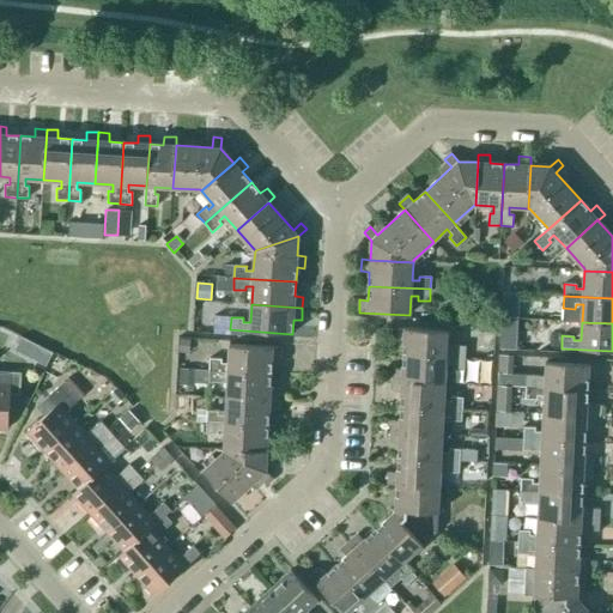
[(404,354),(465,358),(466,346),(454,346),(454,350),(447,350),(448,331),(396,328),(396,340),(404,340),(404,354)]
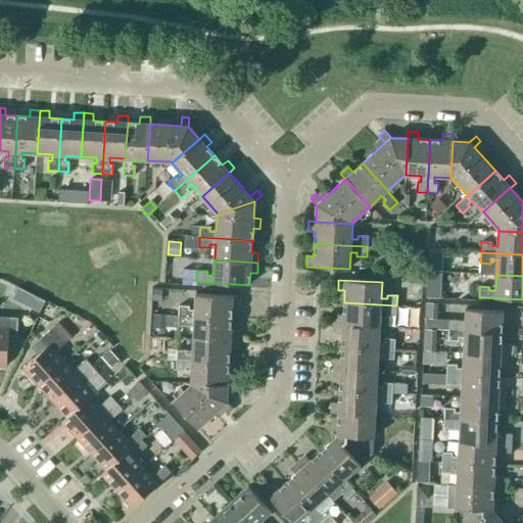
[(426,286),(426,297),(440,298),(441,286),(426,286)]
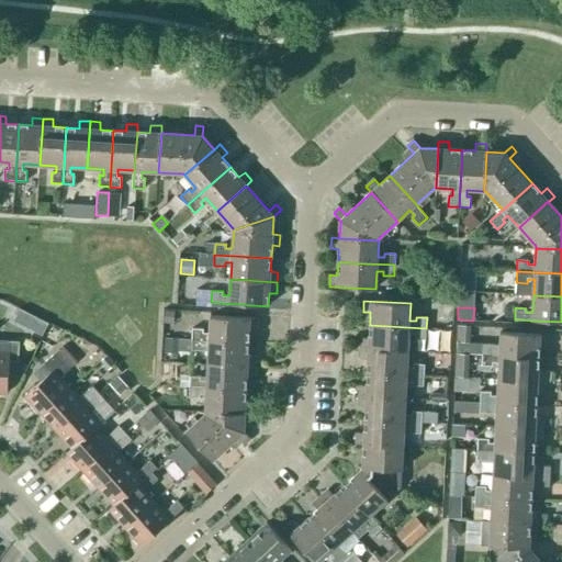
[(165,314),(164,323),(175,324),(175,314),(175,312),(165,311),(165,314)]
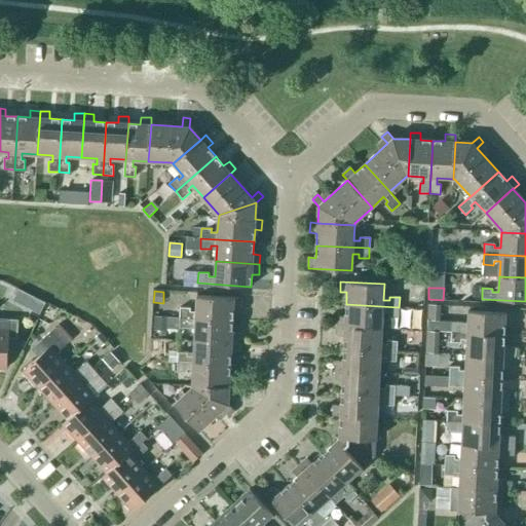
[(38,312),(43,301),(28,294),(23,305),(38,312)]
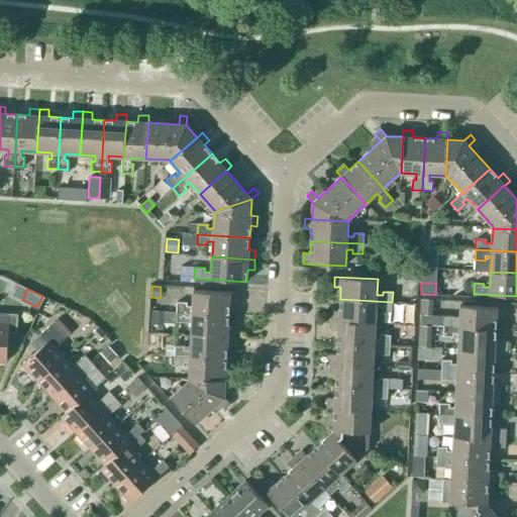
[(177,312),(228,315),(229,303),(236,303),(236,293),(194,291),(193,307),(187,306),(187,303),(177,302),(177,312)]
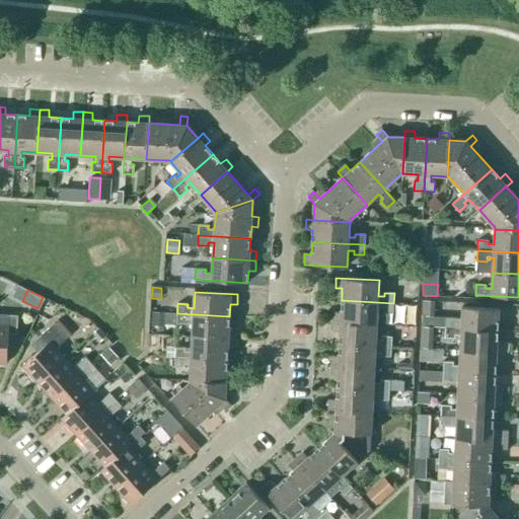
[(393,313),(393,303),(342,300),(341,312),(334,312),(334,322),(376,324),(377,309),(383,309),(383,313),(393,313)]
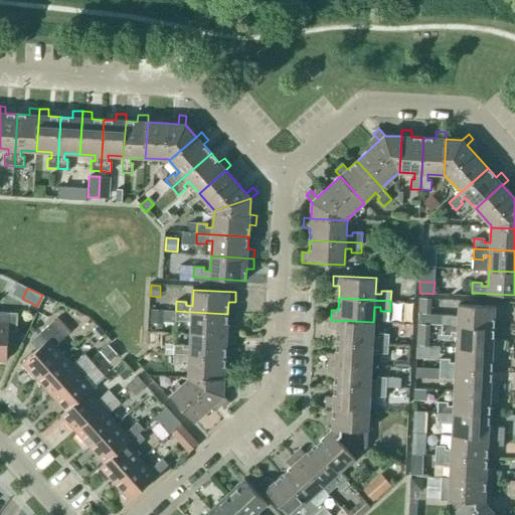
[(419,298),(418,314),(431,314),(432,299),(419,298)]
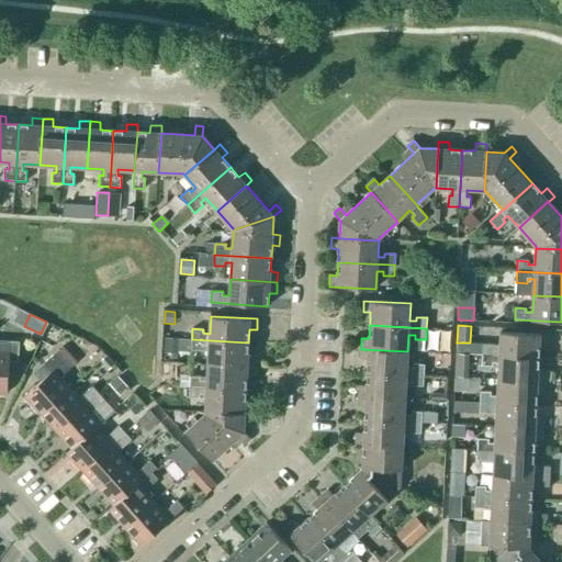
[(482,356),(539,358),(539,345),(547,346),(548,334),(501,332),(499,349),(493,349),(493,345),(483,345),(482,356)]
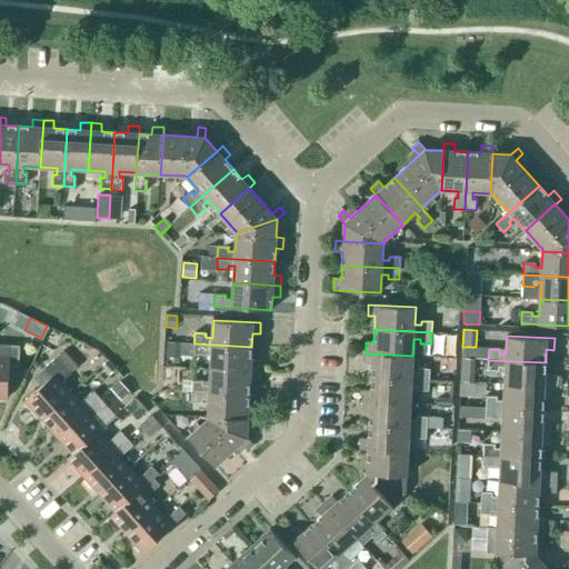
[(251,347),(195,343),(167,342),(167,357),(180,358),(180,356),(193,356),(193,355),(205,356),(205,351),(211,352),(210,369),(258,371),(258,360),(251,360),(251,347)]
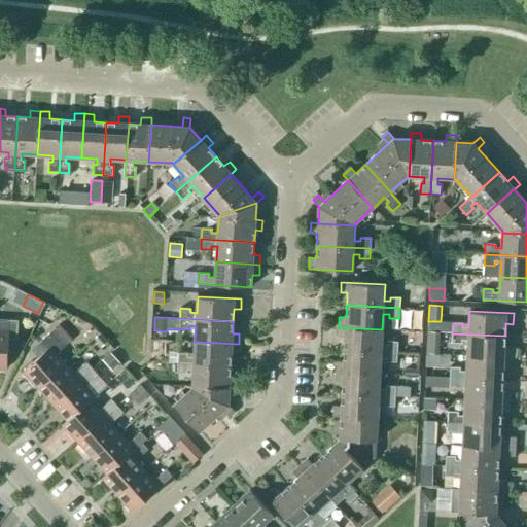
[(0,331),(0,367),(7,369),(8,338),(16,339),(18,321),(9,321),(8,332),(0,331)]
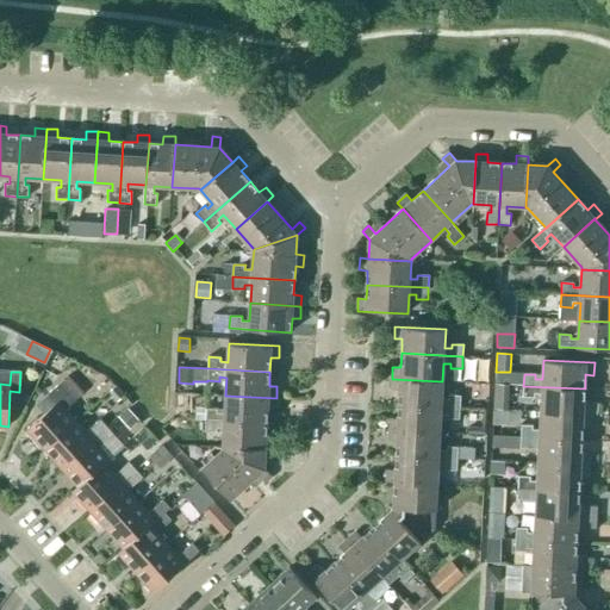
[(442,399),(442,381),(392,379),(391,390),(399,390),(398,404),(460,408),(461,396),(449,396),(449,400),(442,399)]
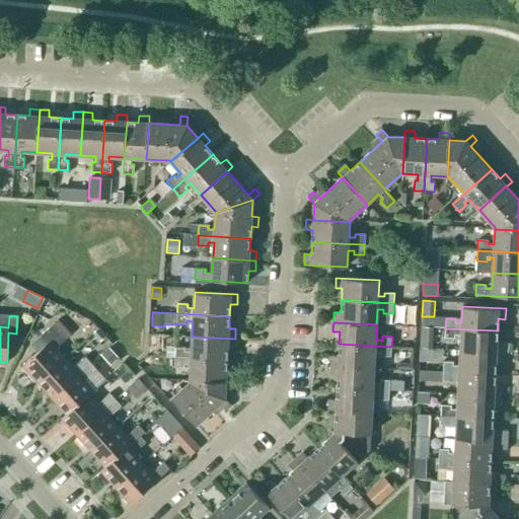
[(38,382),(64,359),(55,349),(68,338),(55,323),(32,343),(40,351),(22,366),(38,382)]
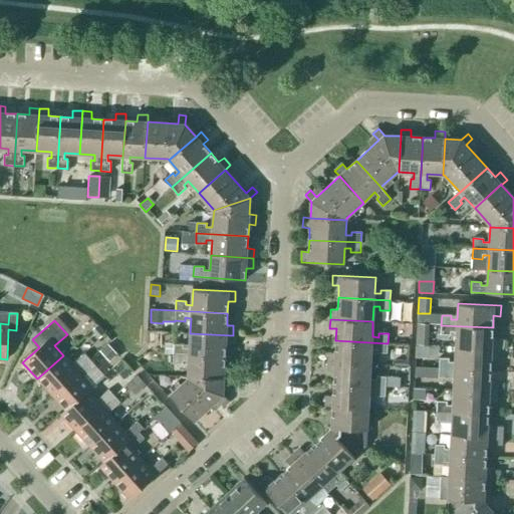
[(492,339),(493,327),(441,325),(441,335),(450,335),(451,331),(457,332),(456,347),(498,349),(499,340),(492,339)]
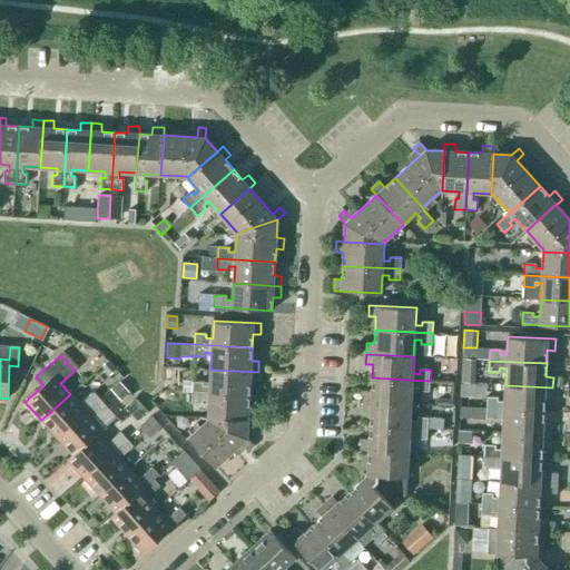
[(163,369),(163,381),(172,381),(172,369),(163,369)]
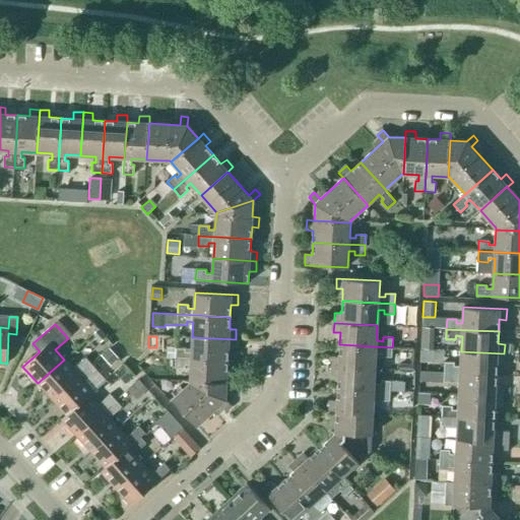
[(236,349),(236,339),(192,337),(192,352),(186,351),(186,348),(176,347),(175,358),(228,361),(229,348),(236,349)]
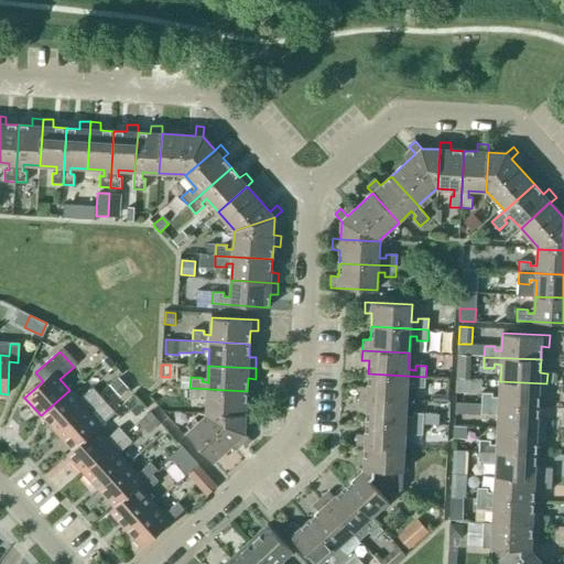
[(425,388),(425,377),(368,373),(368,387),(360,387),(360,398),(407,400),(408,383),(414,383),(414,388),(425,388)]
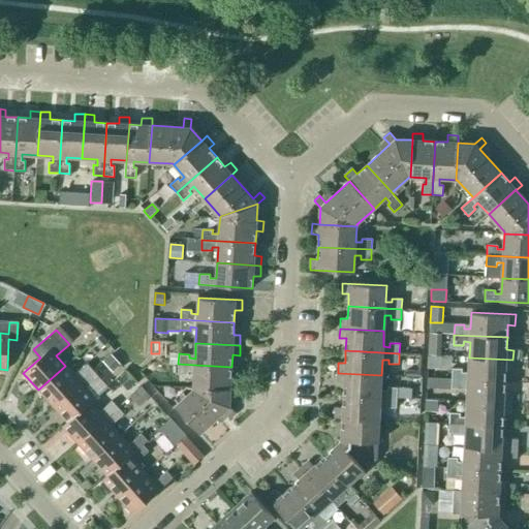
[(112,354),(103,362),(112,372),(121,364),(112,354)]
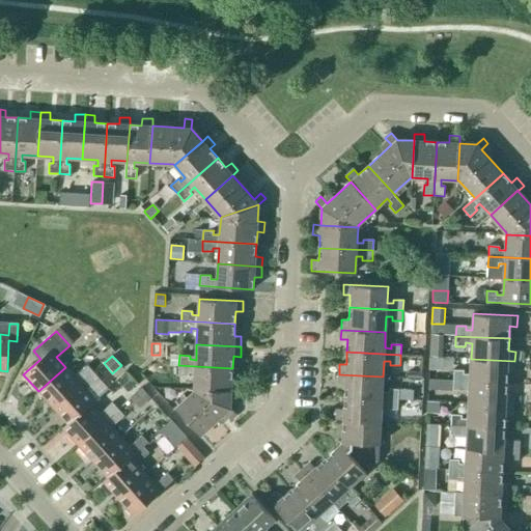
[(429,358),(429,370),(442,370),(442,358),(429,358)]
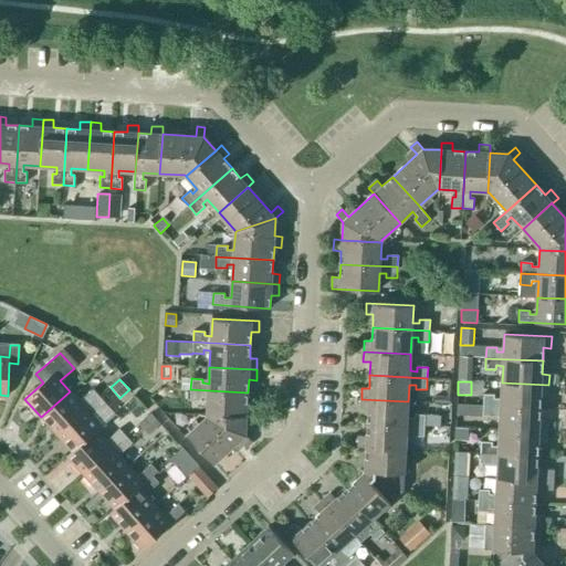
[(548,396),(548,385),(502,383),(501,399),(494,399),(494,395),(483,395),(483,406),(540,408),(541,395),(548,396)]
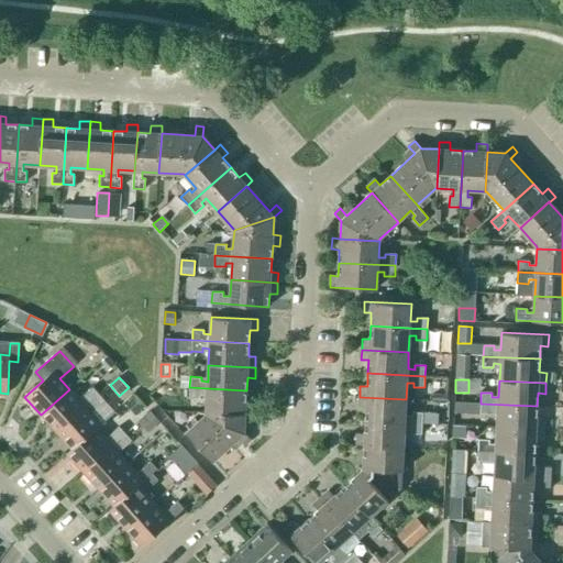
[(56,432),(99,395),(92,387),(79,399),(69,389),(41,415),(56,432)]
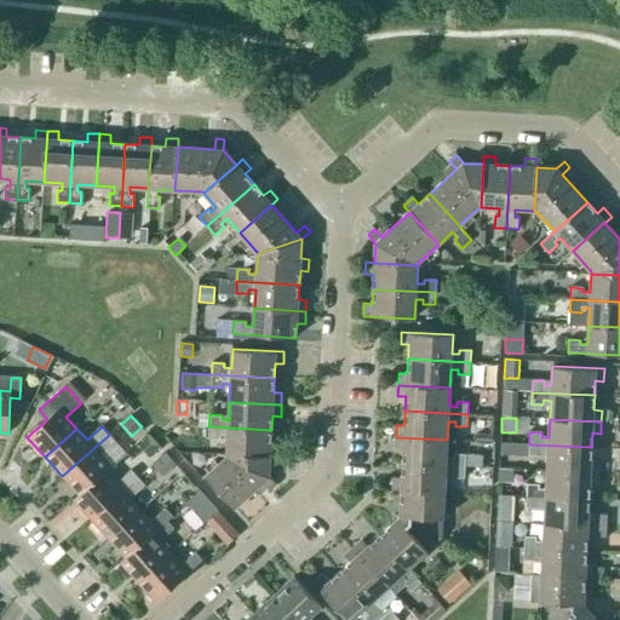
[(270,445),(271,430),(208,426),(208,438),(220,440),(220,435),(228,436),(227,454),(270,457),(279,458),(279,446),(270,445)]
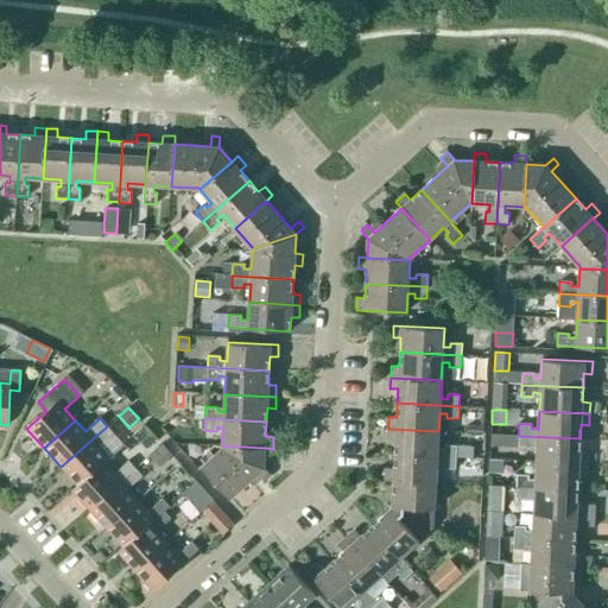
[(103,462),(105,463),(109,458),(99,447),(113,434),(107,426),(61,467),(77,486),(78,486),(103,462)]
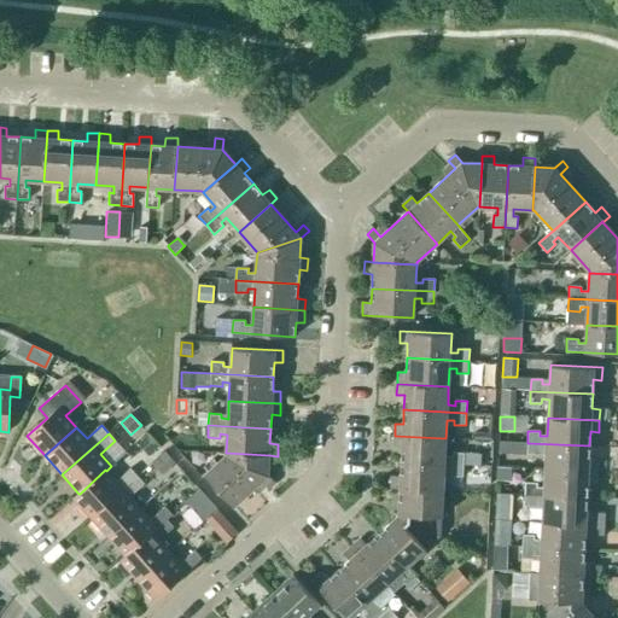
[(147,433),(136,443),(147,456),(159,445),(147,433)]
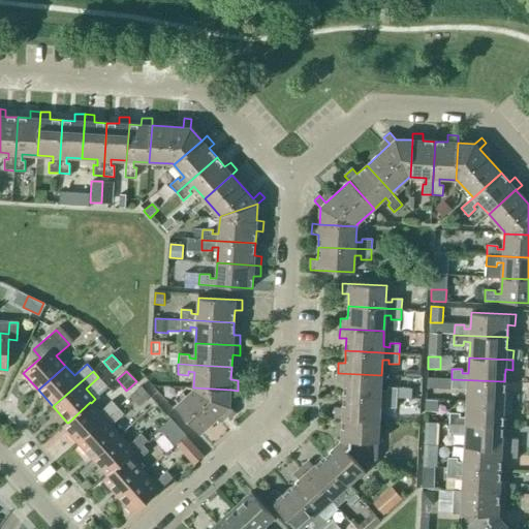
[(380,391),(381,375),(338,373),(337,382),(344,383),(343,396),(397,399),(397,389),(386,387),(386,392),(380,391)]
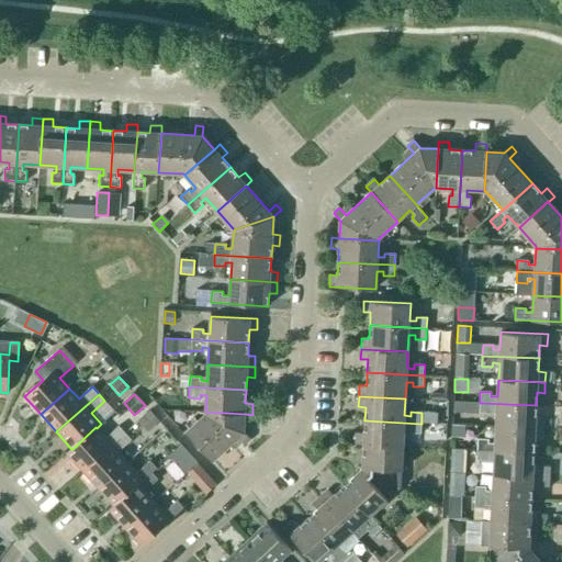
[(453,402),(453,413),(467,413),(468,402),(453,402)]
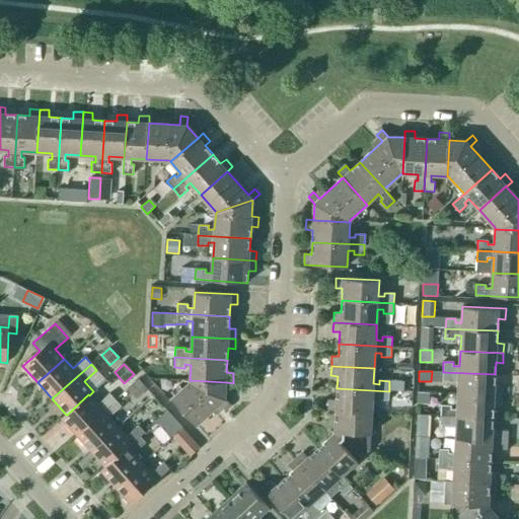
[(495,386),(495,374),(443,372),(442,382),(452,382),(458,383),(458,394),(501,396),(502,387),(495,386)]
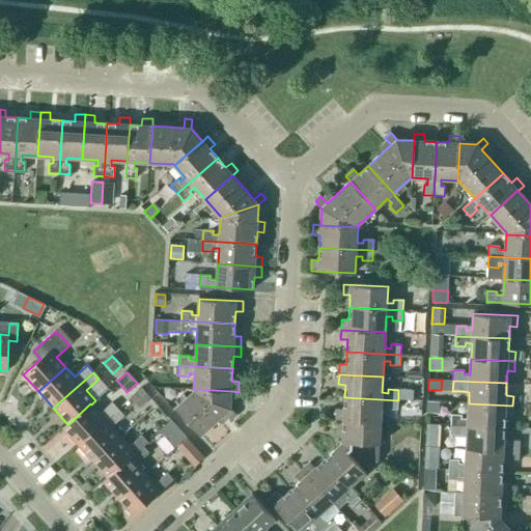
[(141,389),(131,398),(136,404),(139,408),(150,398),(147,395),(141,388),(141,389)]
